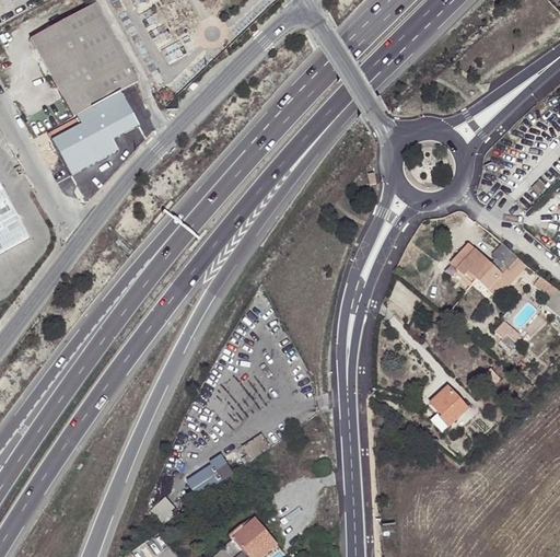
[(117,90),(137,79),(94,1),(30,36),(72,114),(73,114),(117,90)]
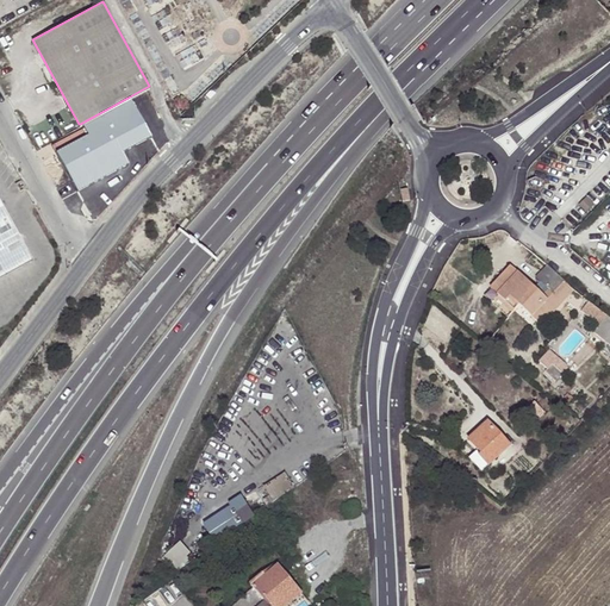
[(128,98),(80,124),(86,135),(55,152),(69,179),(114,155),(117,149),(118,142),(117,139),(120,137),(126,148),(149,136),(128,98)]
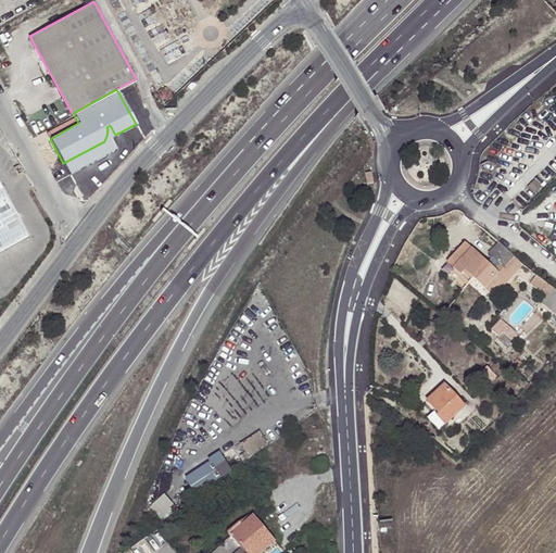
[(110,142),(106,136),(104,141),(63,163),(65,166),(110,142)]
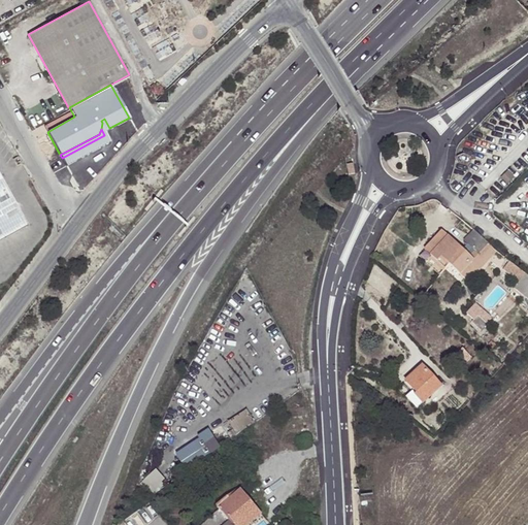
[(497,173),(493,177),(502,187),(505,183),(497,173)]
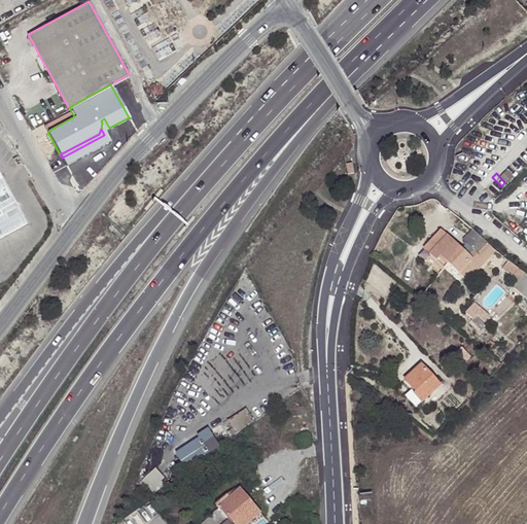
[(0,237),(26,223),(0,174),(0,237)]
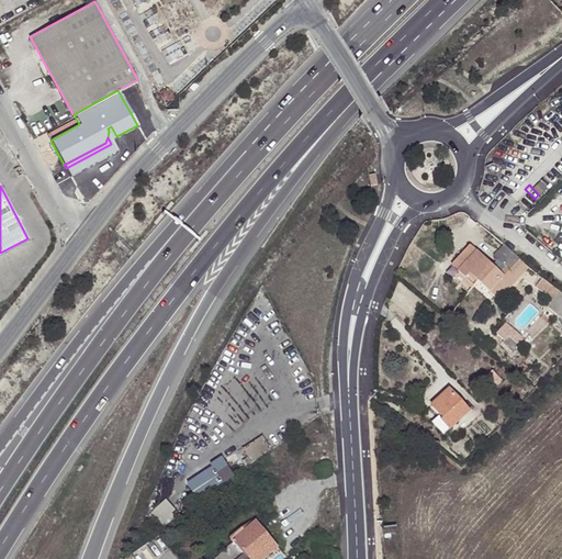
[(451,263),(458,269),(476,248),(470,242),(451,263)]
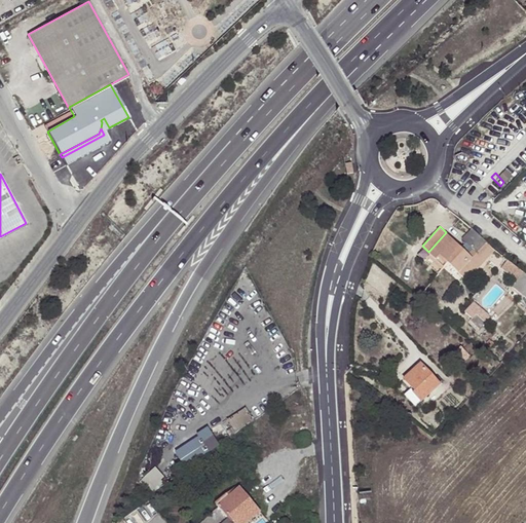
[(494,248),(471,226),(461,235),(465,239),(474,247),(485,258),(494,248)]
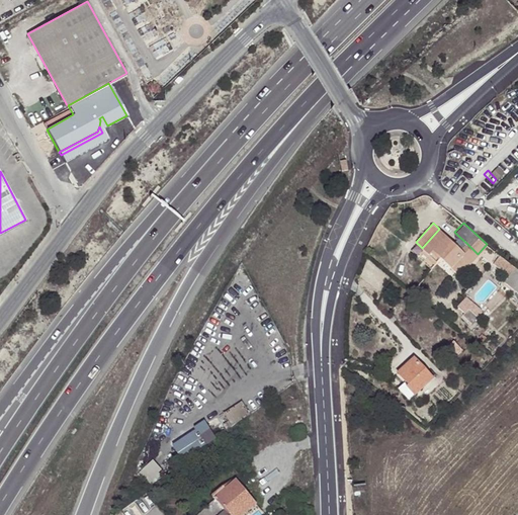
[(461,248),(454,242),(439,229),(422,248),(436,261),(441,257),(456,271),(469,256),(461,248)]
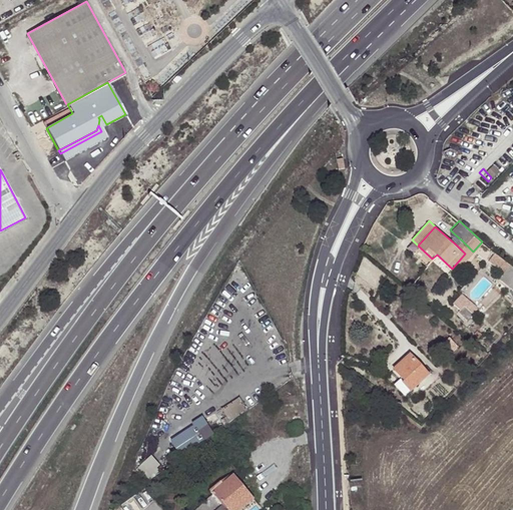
[(462,240),(454,233),(450,239),(457,245),(462,240)]
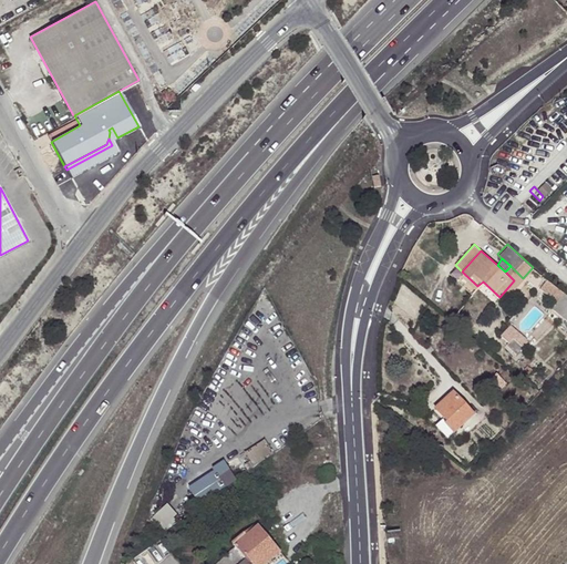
[(523,278),(511,266),(505,272),(514,280),(500,297),(503,299),(523,278)]
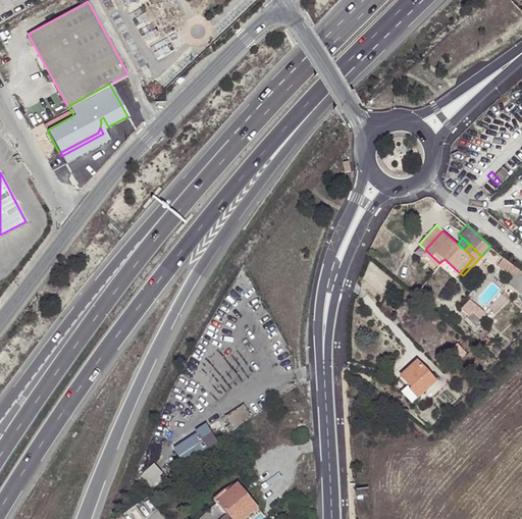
[(521,269),(519,268),(509,281),(521,293),(521,269)]
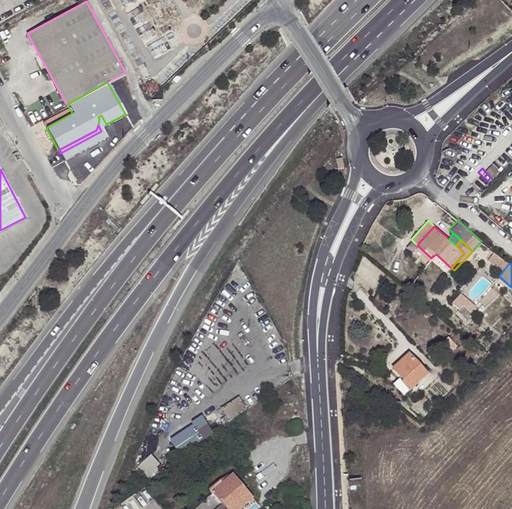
[(464,303),(457,309),(465,318),(472,312),(464,303)]
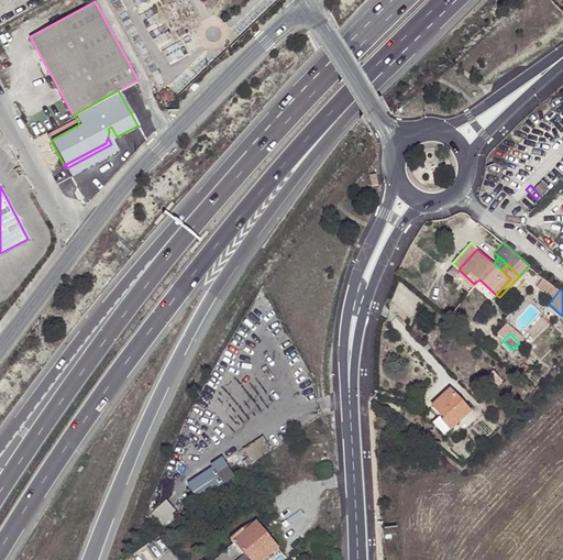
[(482,380),(490,390),(503,379),(494,369),(482,380)]
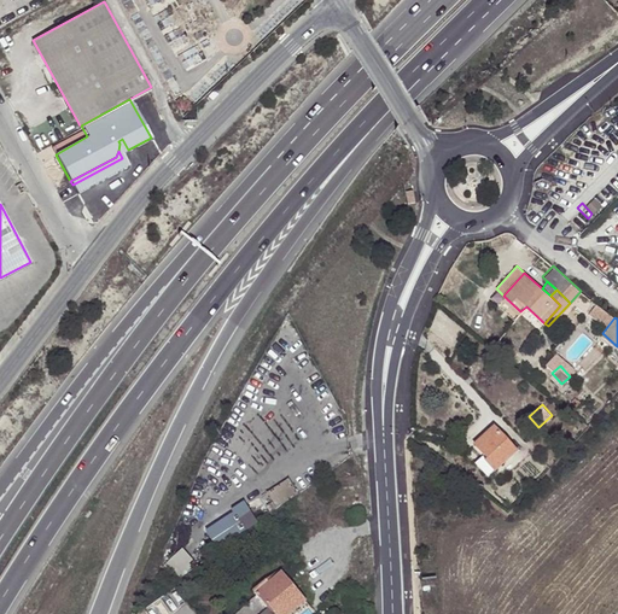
[(487,456),(485,457),(494,468),(496,466),(516,448),(494,425),(474,442),(487,456)]
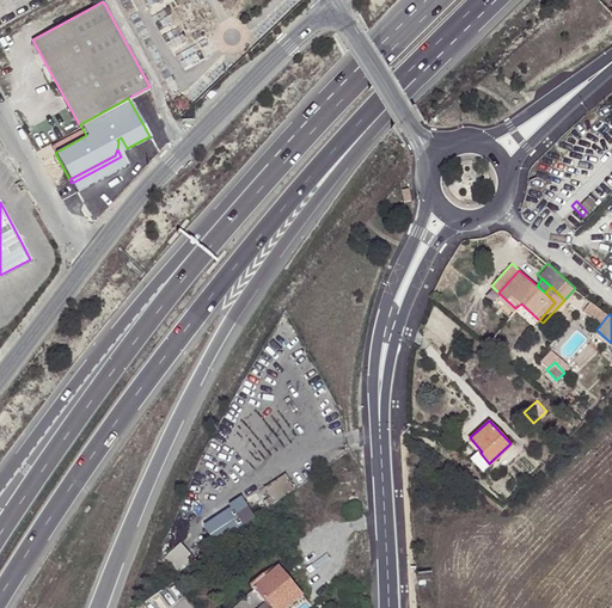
[(489,464),(481,453),(477,449),(470,456),(482,470),(489,464)]
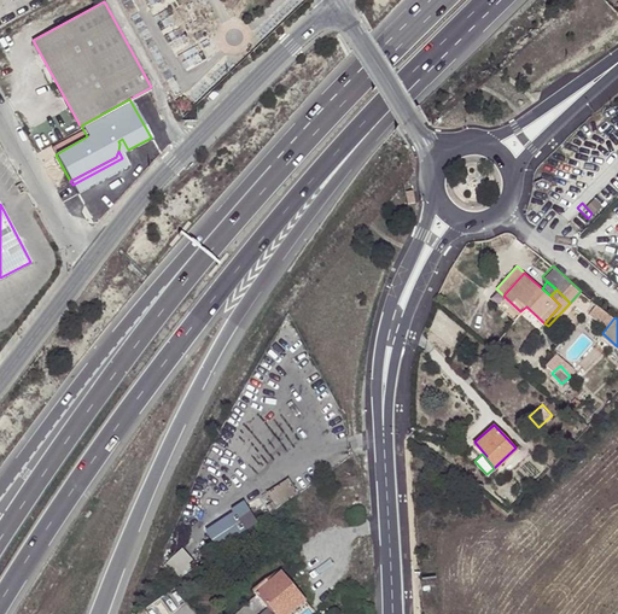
[(292,475),(270,491),(280,504),(302,490),(292,475)]
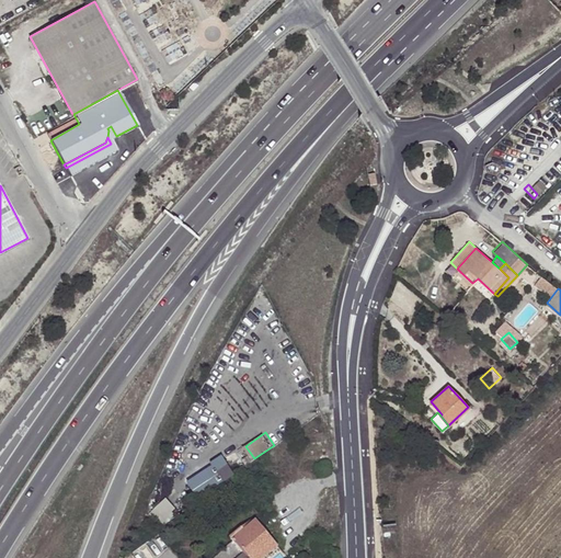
[(222,470),(227,478),(232,474),(243,465),(238,458),(222,470)]
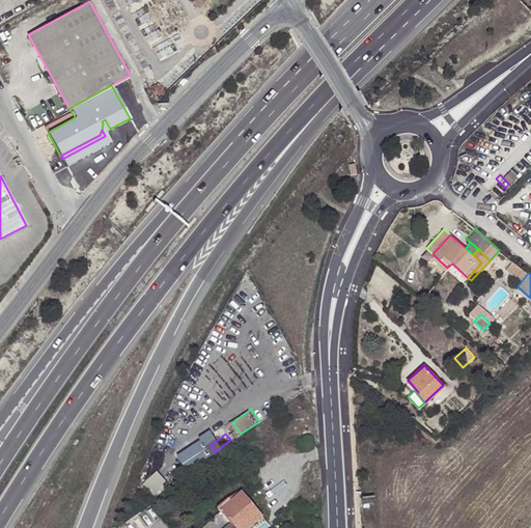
[(164,469),(149,482),(162,496),(176,482),(164,469)]
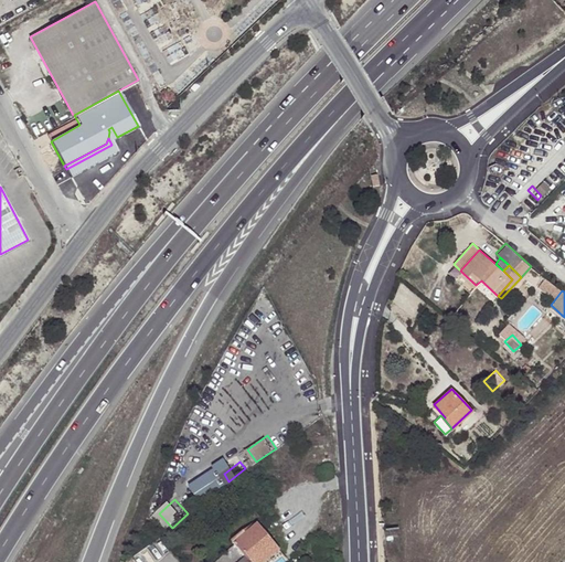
[(259,561),(278,547),(258,521),(255,525),(253,521),(231,540),(233,543),(212,561),(259,561)]
